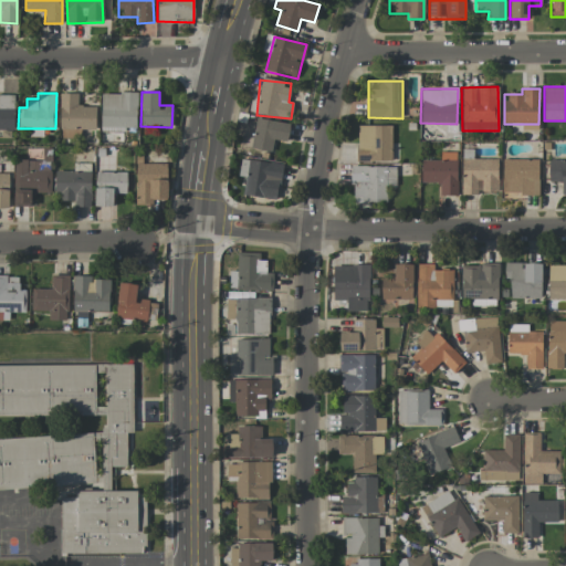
[(77,94),(61,93),(60,138),(80,138),(81,129),(95,130),(96,106),(77,106),(77,94)]
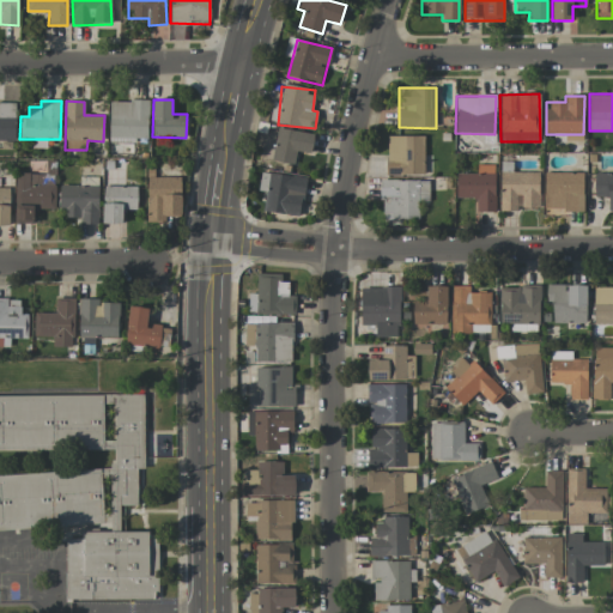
[(109,101),(109,140),(135,141),(135,139),(147,139),(149,102),(109,101)]
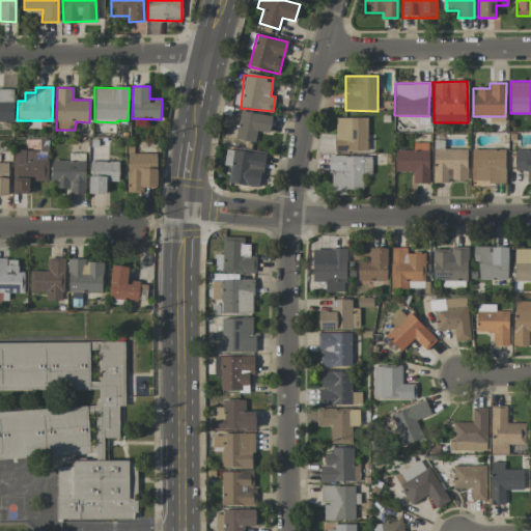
[(0,121),(12,122),(14,90),(0,89),(0,121)]
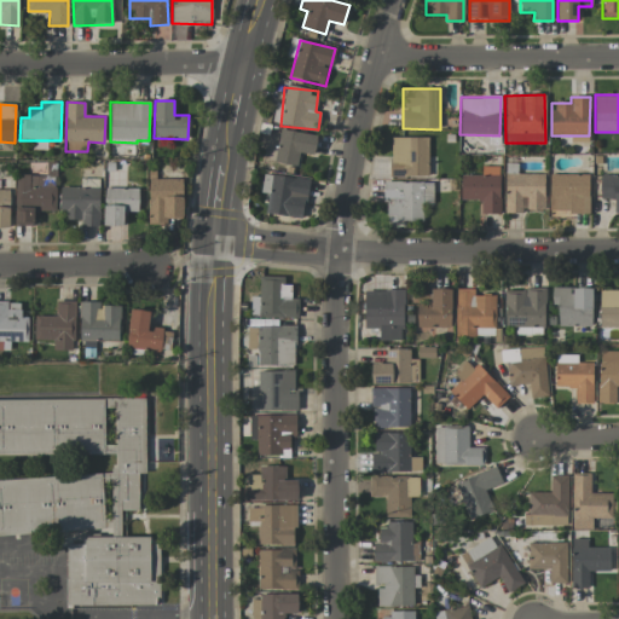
[(313,156),(318,137),(283,128),(275,162),(296,167),(300,152),(313,156)]
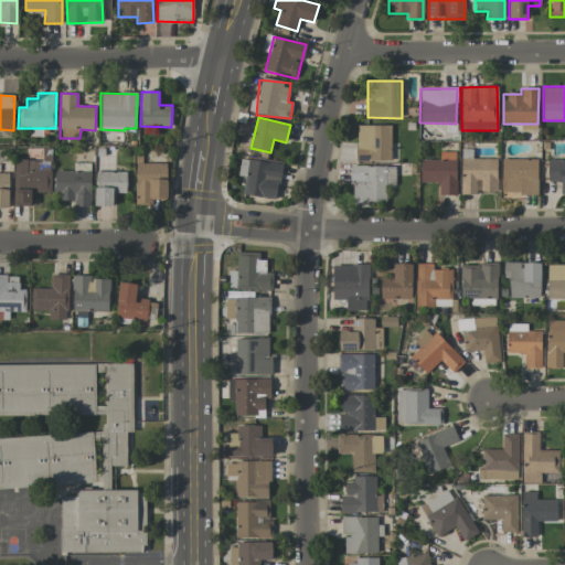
[(391,125),(356,126),(356,161),(391,161),(391,125)]
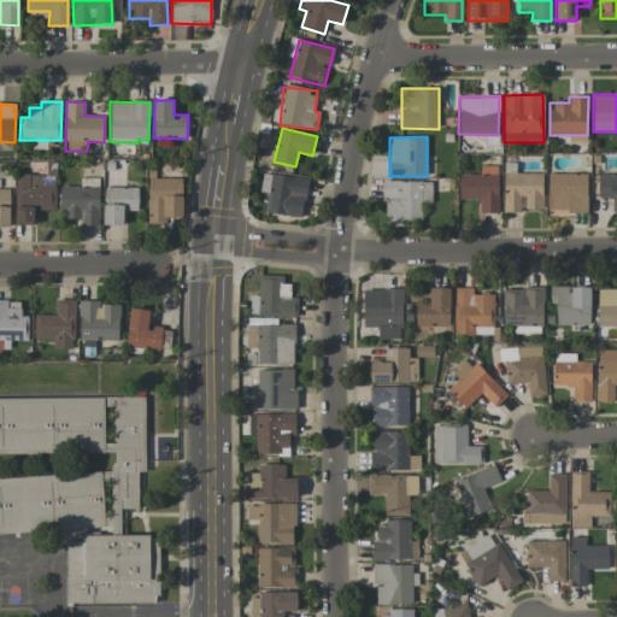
[(16,225),(34,224),(34,211),(56,211),(56,165),(46,165),(46,175),(15,175),(16,225)]
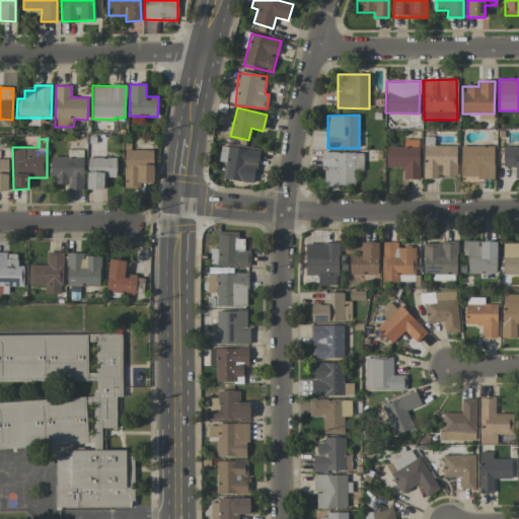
[(386,147),(386,168),(402,168),(403,179),(420,179),(419,140),(403,140),(403,147),(386,147)]
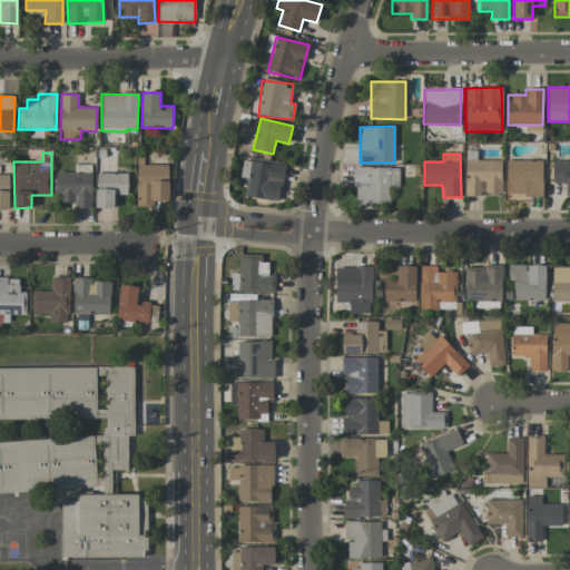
[(465,195),(502,194),(501,159),(464,160),(465,195)]
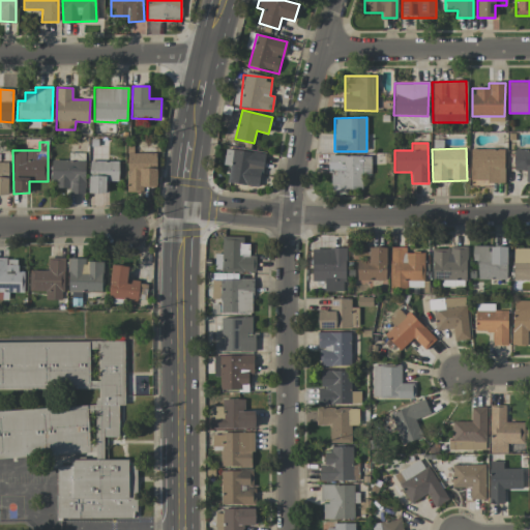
[(228,183),(260,186),(263,153),(225,149),(224,165),(230,166),(228,183)]
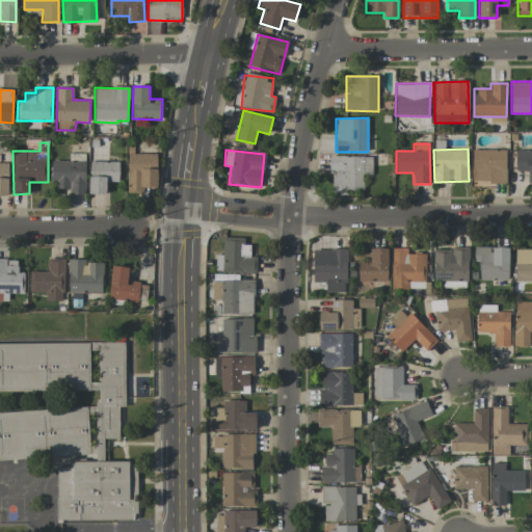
[(506,183),(506,151),(472,150),(472,182),(506,183)]
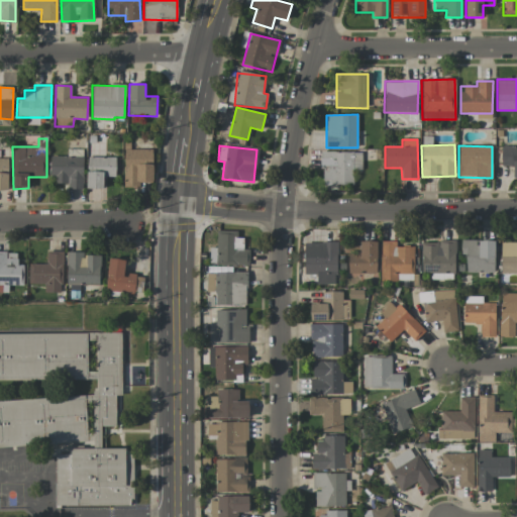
[(153,183),(152,148),(123,149),(124,189),(139,189),(139,183),(153,183)]
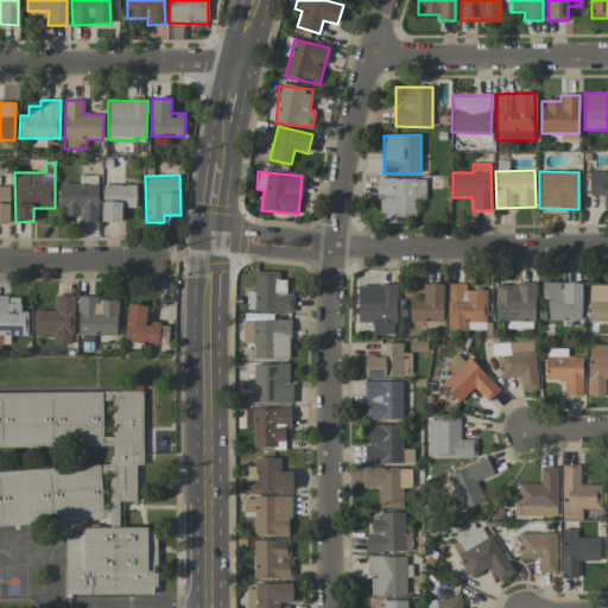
[(425,201),(425,178),(377,179),(377,196),(380,196),(380,219),(416,217),(416,202),(425,201)]
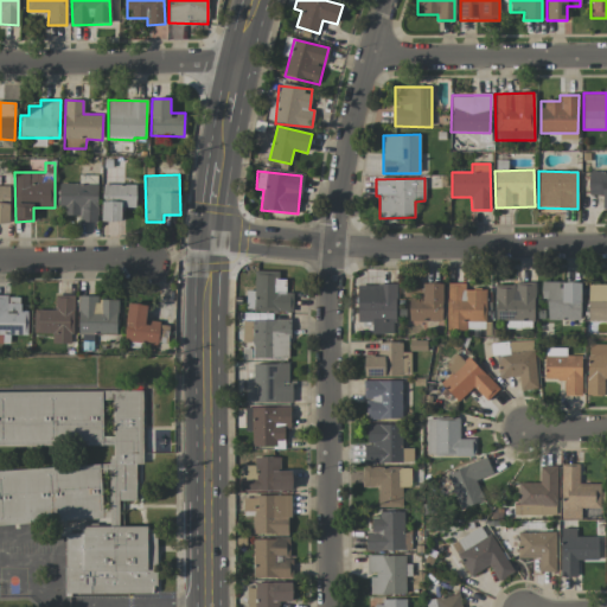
[(97,184),(61,184),(61,216),(80,216),(80,222),(97,222),(97,184)]
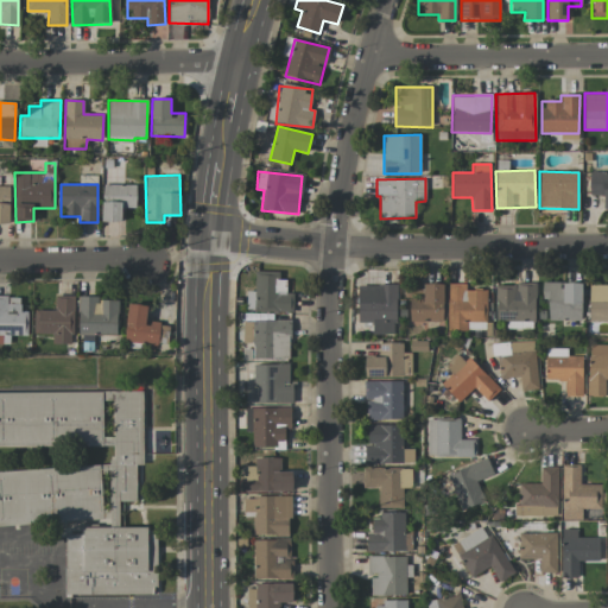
[(101,221),(121,222),(122,208),(135,208),(137,185),(102,184),(101,221)]
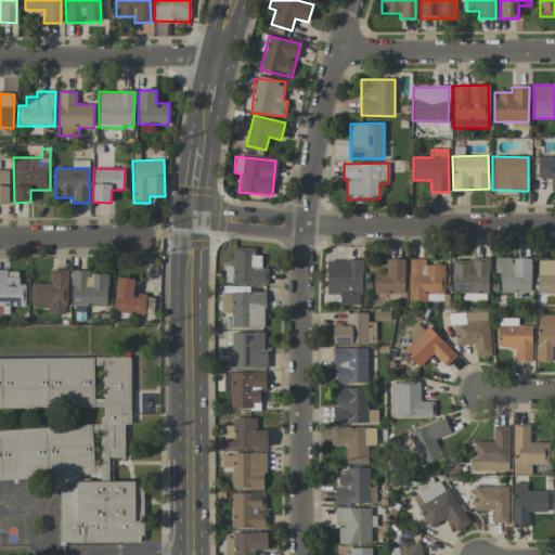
[(9,170),(0,169),(0,204),(9,205),(9,170)]
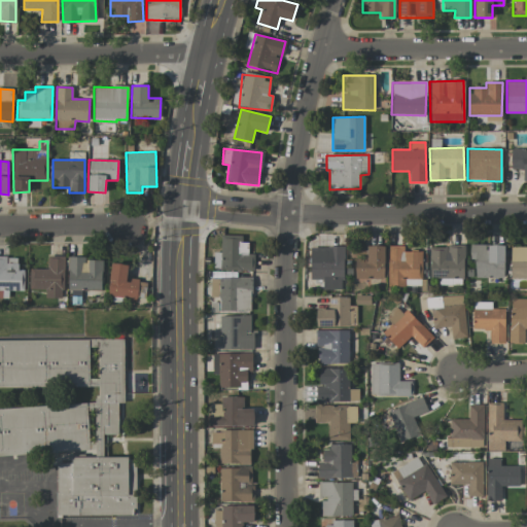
[(253,271),(254,254),(246,254),(246,236),(221,235),(221,252),(213,252),(213,270),(253,271)]
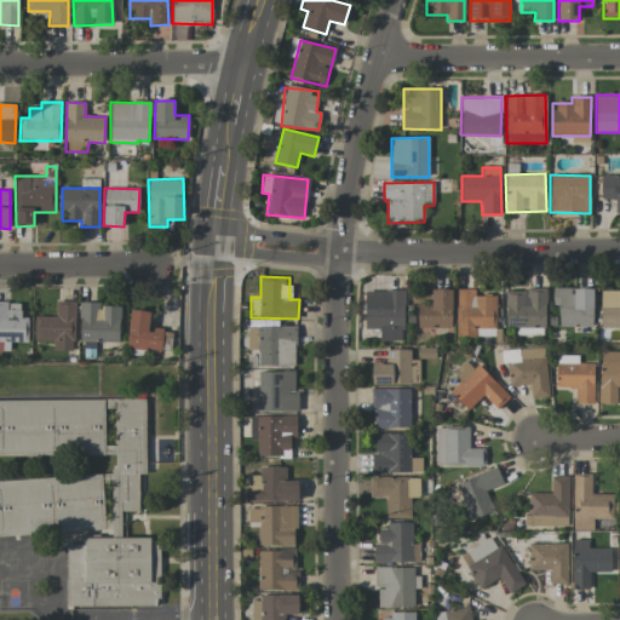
[(558,326),(592,327),(593,288),(554,288),(552,306),(558,306),(558,326)]
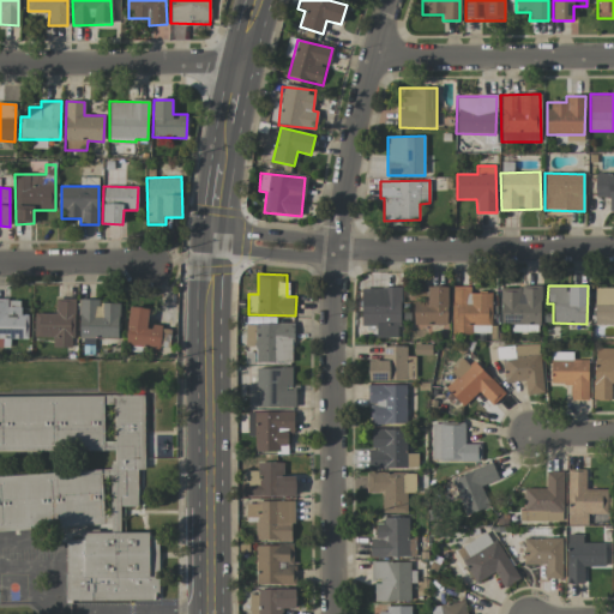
[(446,325),(447,287),(427,287),(427,301),(414,301),(413,324),(446,325)]
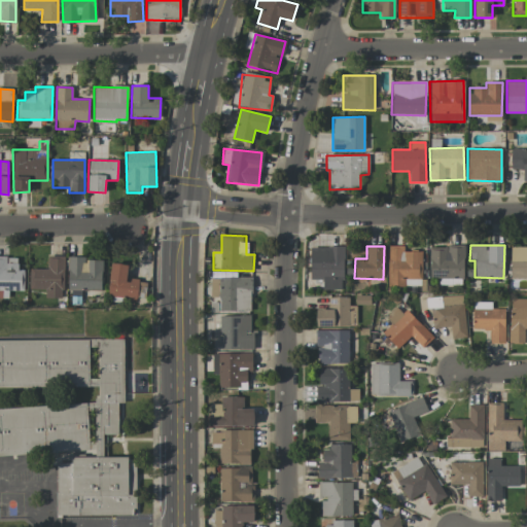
[(422,252),(403,251),(403,246),(387,246),(387,286),(405,287),(405,278),(421,278),(422,252)]
